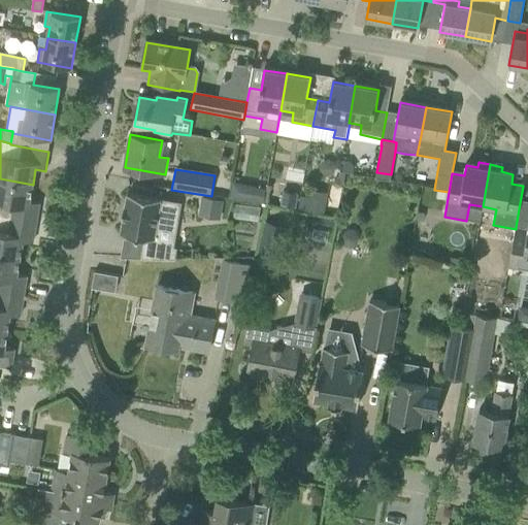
[(0,218),(36,224),(39,204),(30,202),(33,185),(0,178),(0,218)]
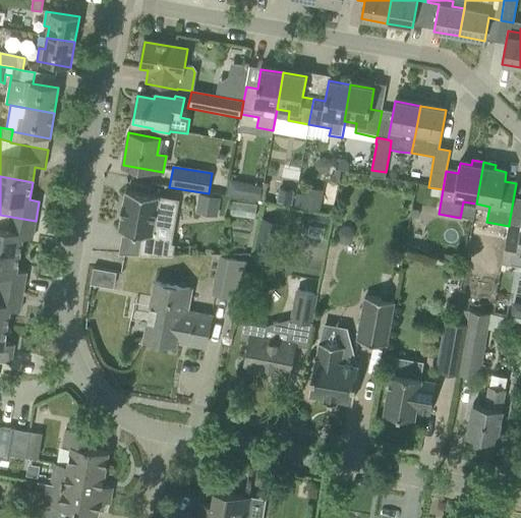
[(250,200),(261,203),(263,191),(252,189),(250,200)]
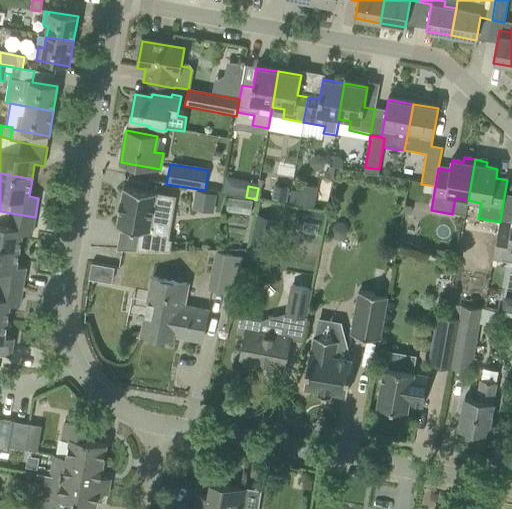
[(287,201),(289,188),(274,186),(272,199),(287,201)]
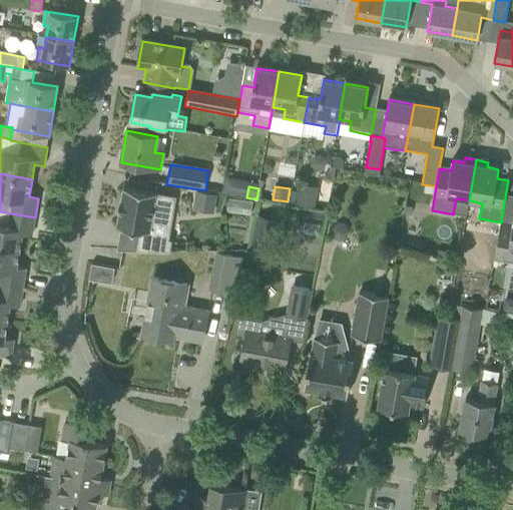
[(170,252),(172,241),(148,237),(151,222),(169,220),(173,199),(155,196),(156,194),(124,189),(121,204),(119,204),(118,212),(120,212),(117,228),(140,232),(137,251),(170,252)]
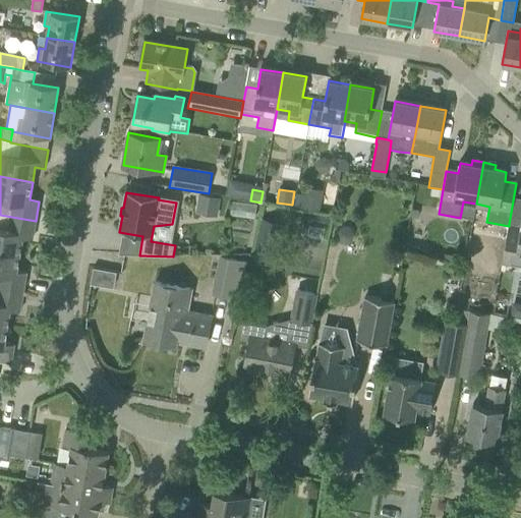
[(195,215),(219,217),(221,197),(197,195),(195,215)]
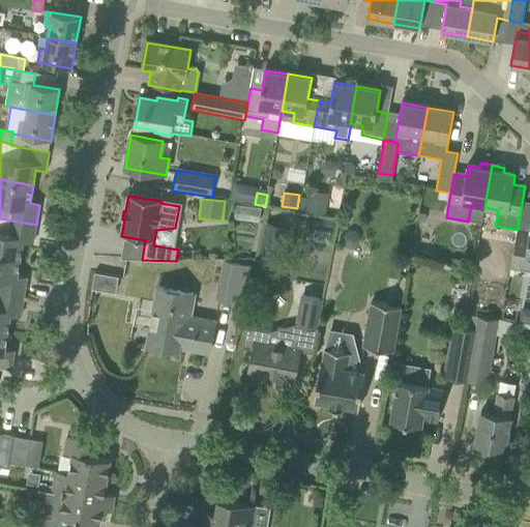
[(259,223),(262,209),(236,205),(234,220),(259,223)]
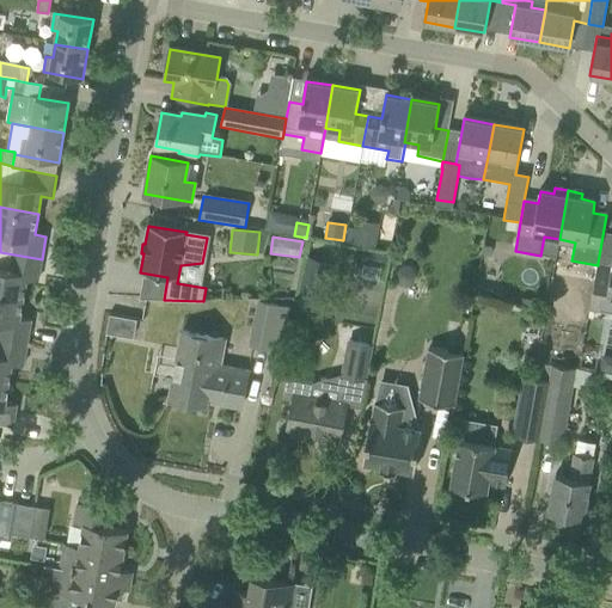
[(37,283),(42,259),(0,252),(0,295),(23,300),(26,282),(37,283)]
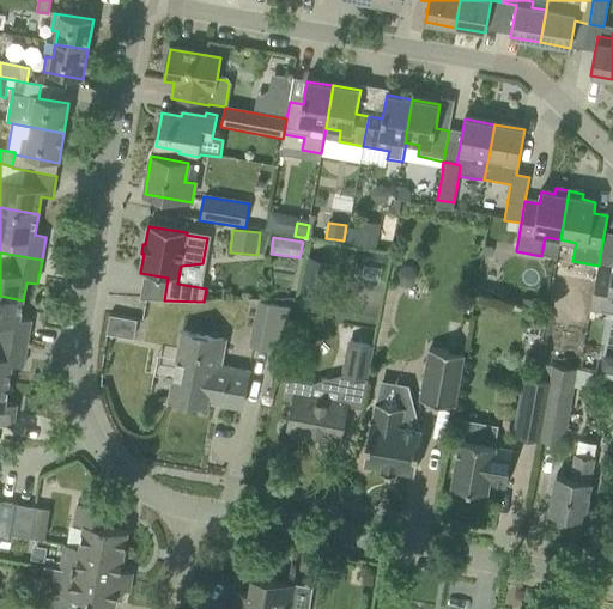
[(320,292),(327,263),(309,260),(302,288),(320,292)]
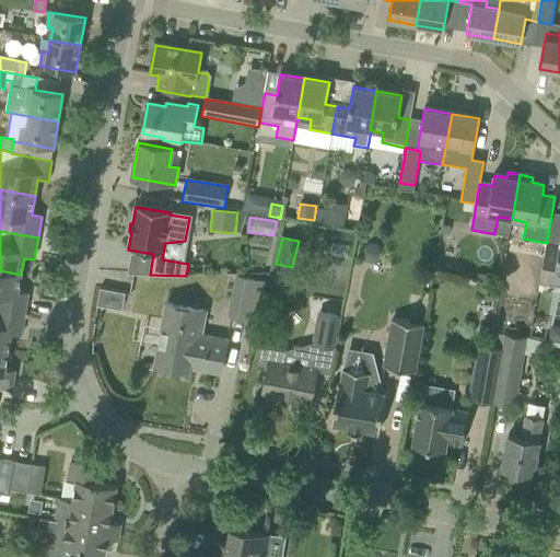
[(559,243),(547,241),(547,243),(539,283),(559,287),(559,243)]
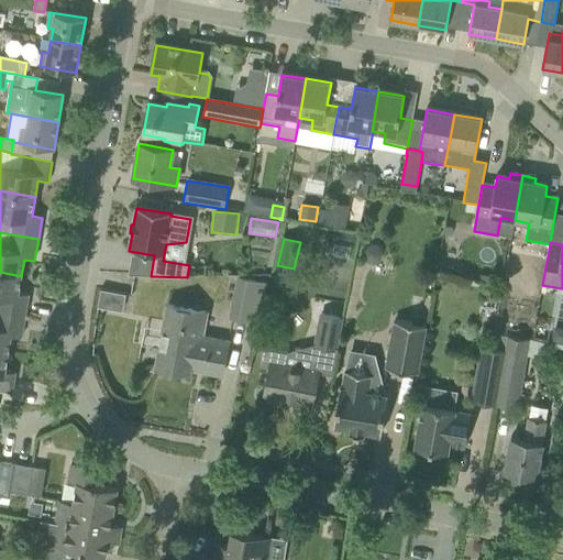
[(0,272),(0,311),(25,317),(29,296),(18,294),(21,276),(0,272)]
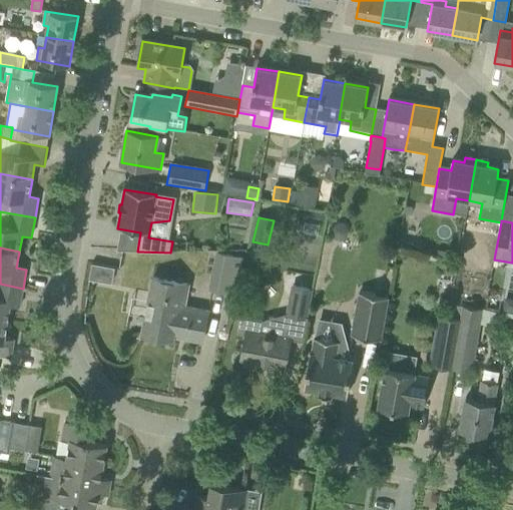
[(215,253),(207,292),(236,296),(244,260),(215,253)]
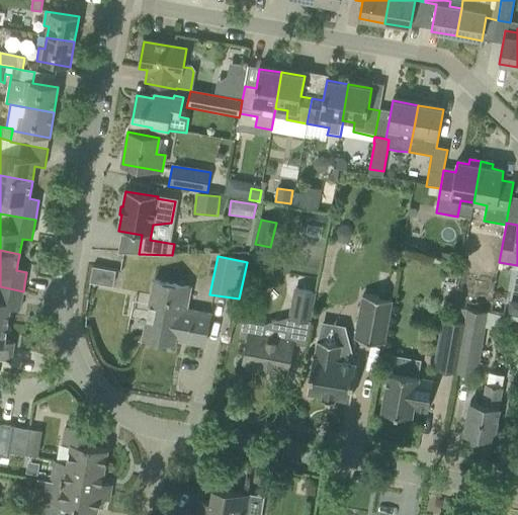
[(92,266),(88,282),(110,287),(115,272),(92,266)]
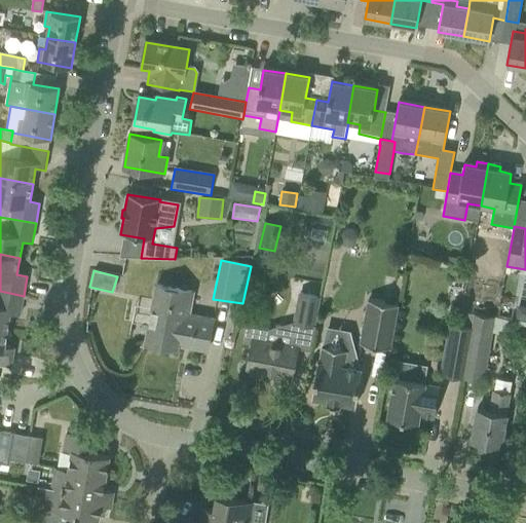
[(188,316),(193,293),(157,287),(146,344),(177,349),(177,345),(208,351),(213,321),(188,316)]
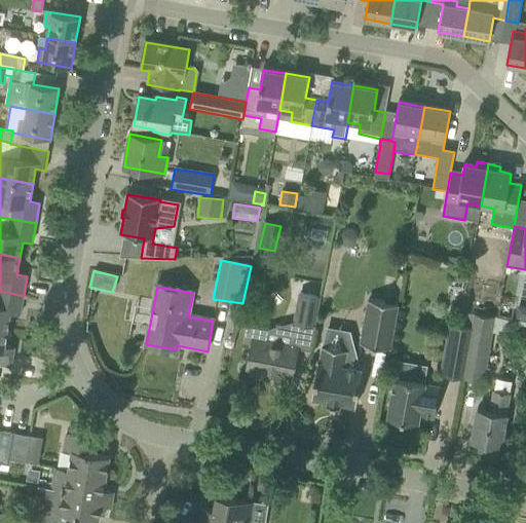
[(20,316),(24,296),(0,291),(0,329),(7,331),(10,314),(20,316)]
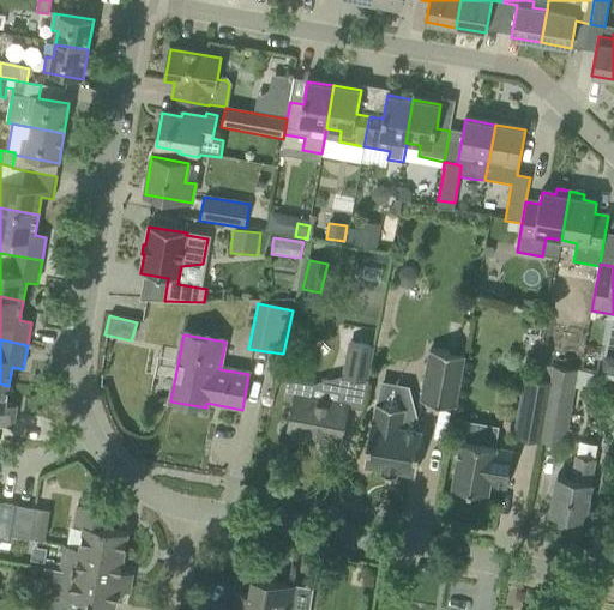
[(348,343),(342,378),(368,382),(374,348),(348,343)]
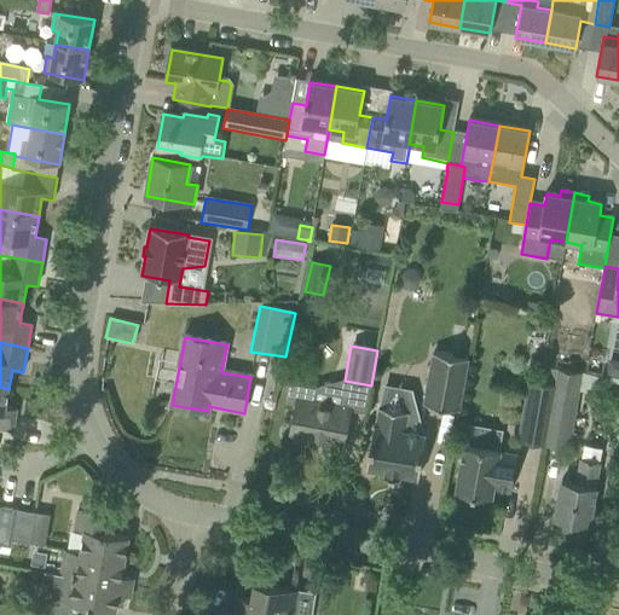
[(458,412),(468,360),(434,354),(424,406),(458,412)]
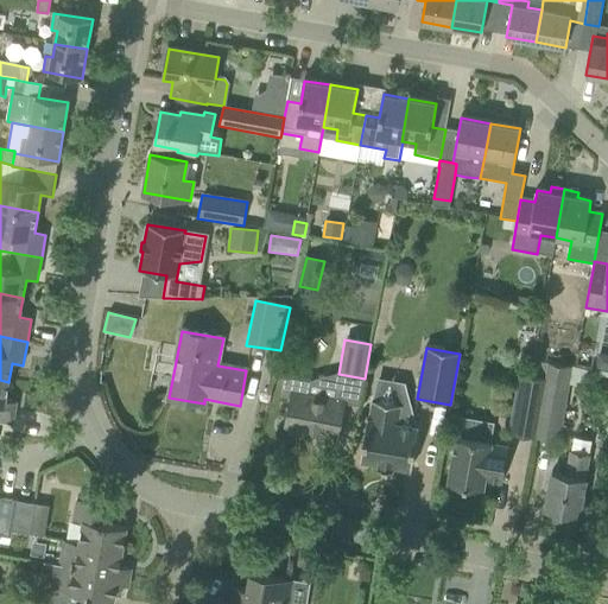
[(538,439),(551,364),(549,364),(545,380),(520,375),(510,434),(538,439)]
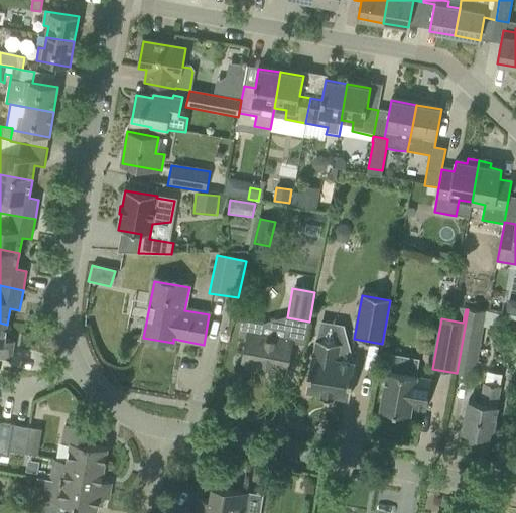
[(473,376),(481,327),(497,329),(499,314),(468,309),(457,373),(473,376)]
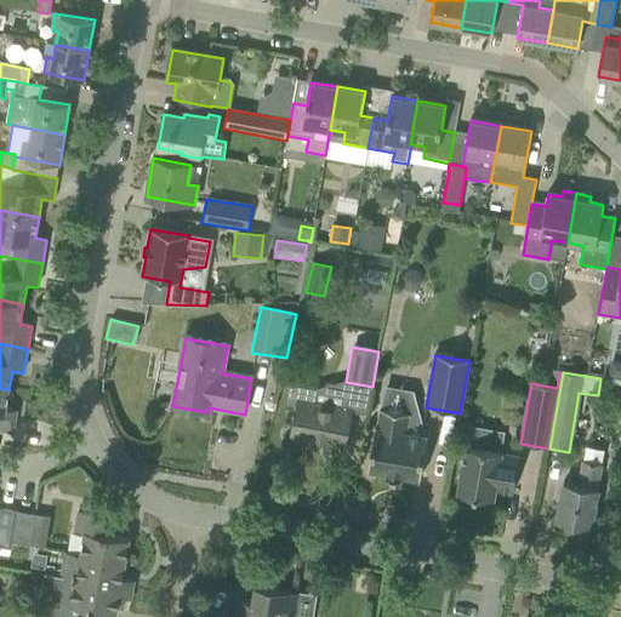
[(352,413),(312,406),(317,389),(291,384),(288,406),(297,407),(291,438),(345,449),(352,413)]
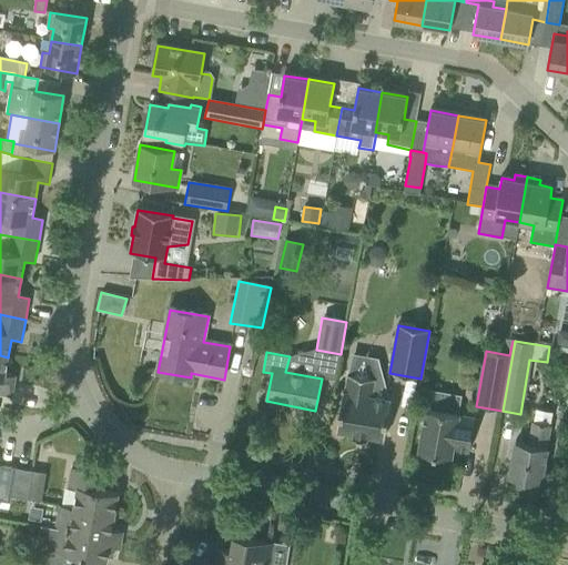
[(4,375),(8,357),(0,355),(0,396),(11,399),(16,377),(4,375)]
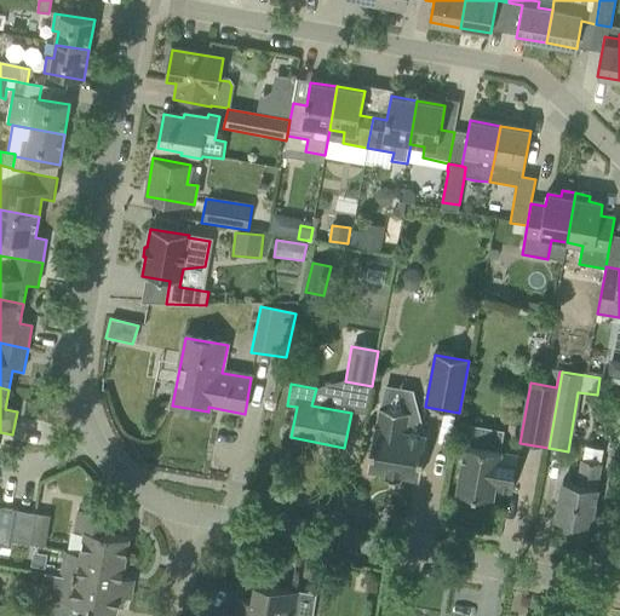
[(419,479),(428,437),(406,433),(408,414),(380,409),(377,429),(374,429),(367,471),(386,475),(386,477),(400,479),(400,476),(419,479)]
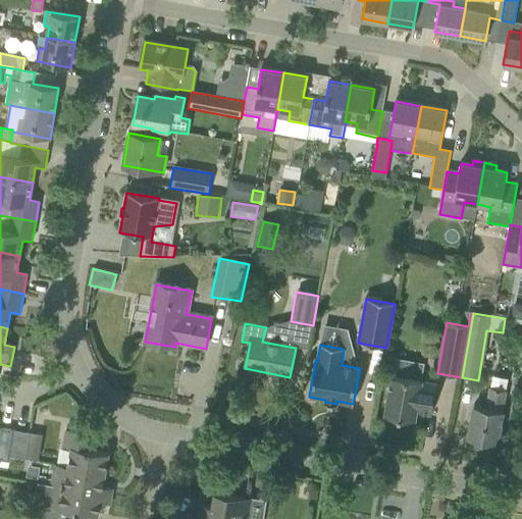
[(422,381),(392,376),(384,416),(415,421),(416,412),(431,415),(436,385),(421,382),(422,381)]
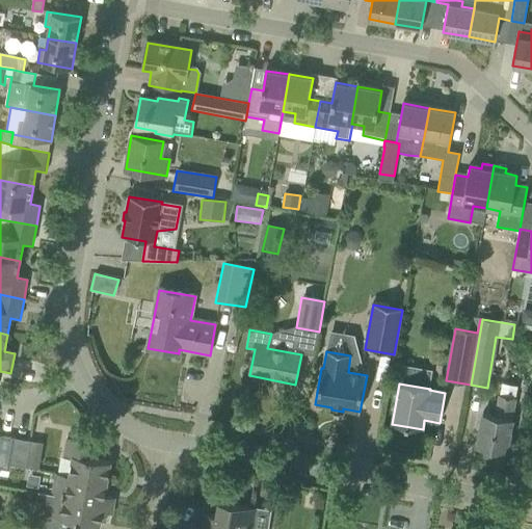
[(506,453),(512,419),(511,419),(514,399),(500,396),(496,416),(483,414),(477,448),(506,453)]
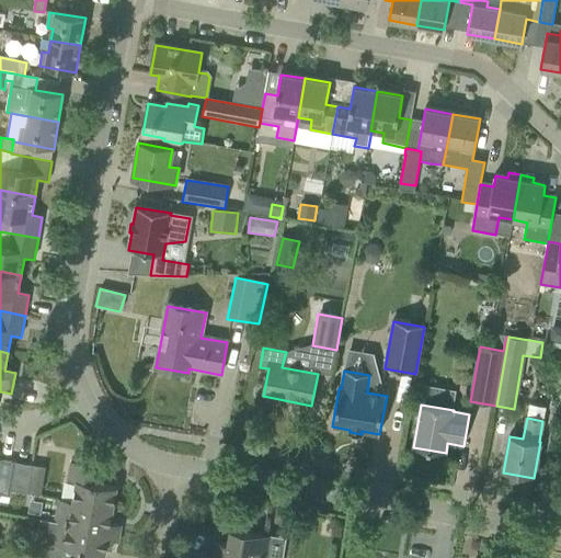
[(27,497),(33,467),(0,460),(0,496),(10,498),(11,493),(27,497)]
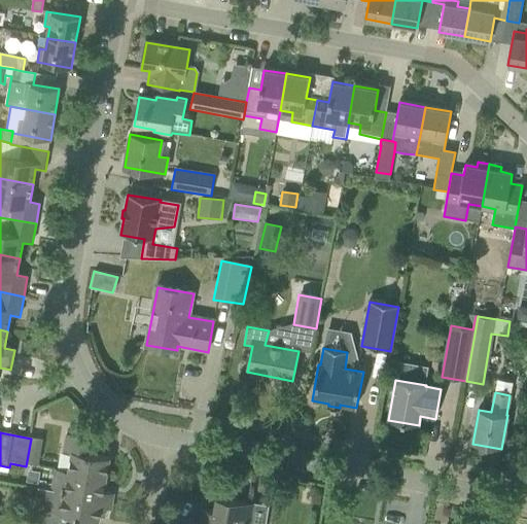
[(71,454),(68,474),(106,481),(109,458),(89,455),(91,439),(67,434),(64,453),(71,454)]
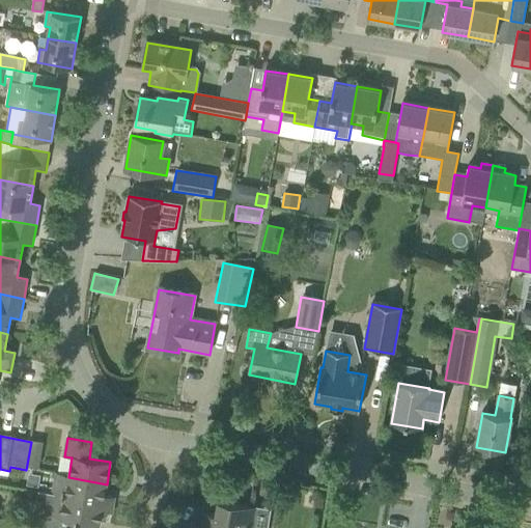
[(105,497),(107,484),(68,477),(54,474),(51,496),(113,506),(114,498),(105,497)]
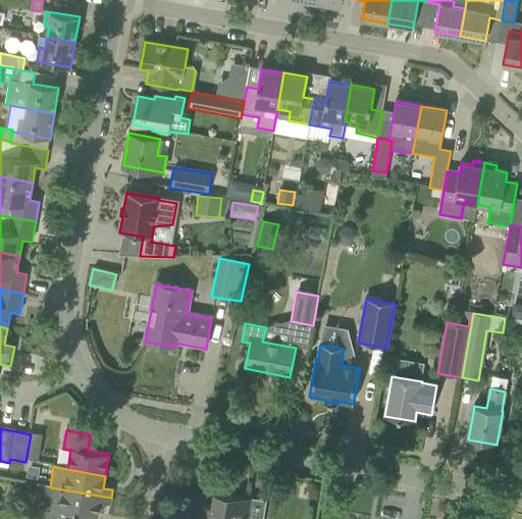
[(110,505),(111,498),(50,487),(47,507),(36,505),(34,518),(59,518),(61,510),(98,517),(100,504),(110,505)]
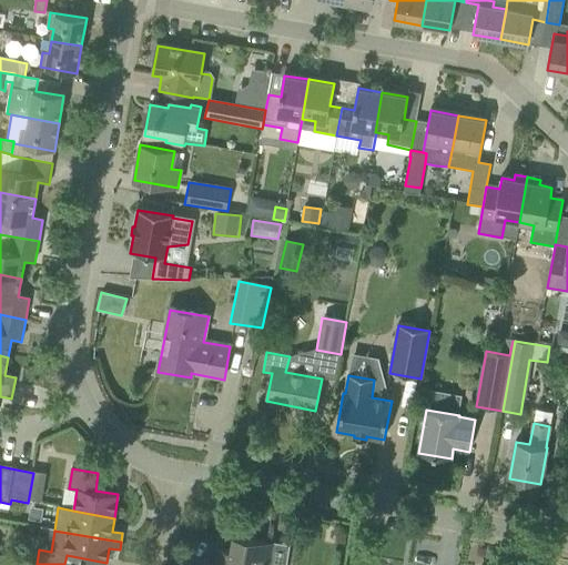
[(266,564),(271,544),(233,537),(231,554),(217,551),(215,564),(266,564)]
